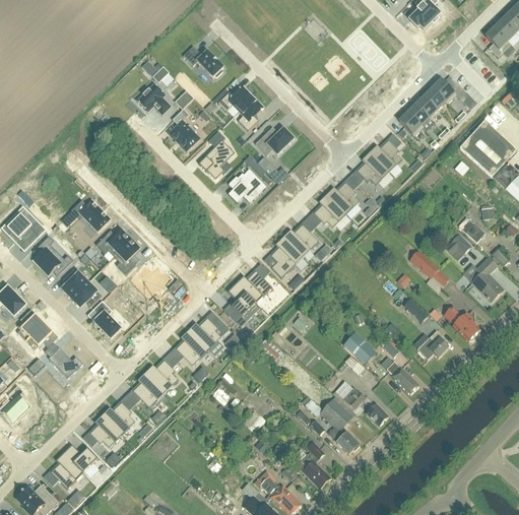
[(417,10),(409,18),(416,25),(418,23),(423,28),(431,20),(433,21),(438,16),(437,15),(439,12),(432,5),(437,0),(416,0),(414,2),(419,7),(417,9),(417,10)]
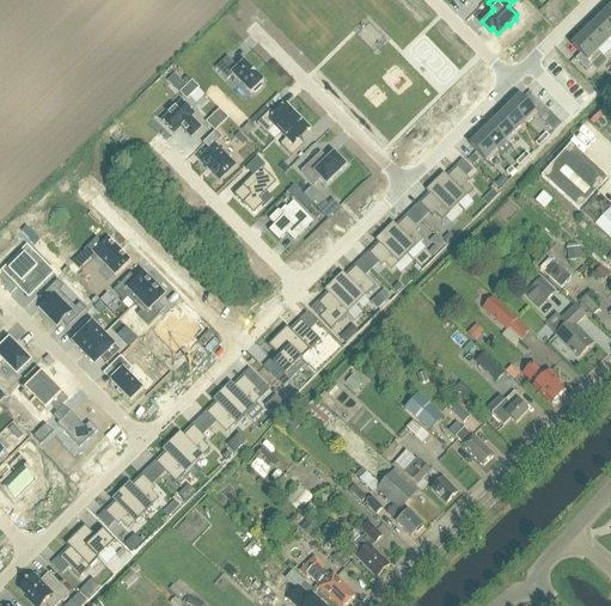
[(610,4),(610,2),(600,12),(610,23),(610,4)]
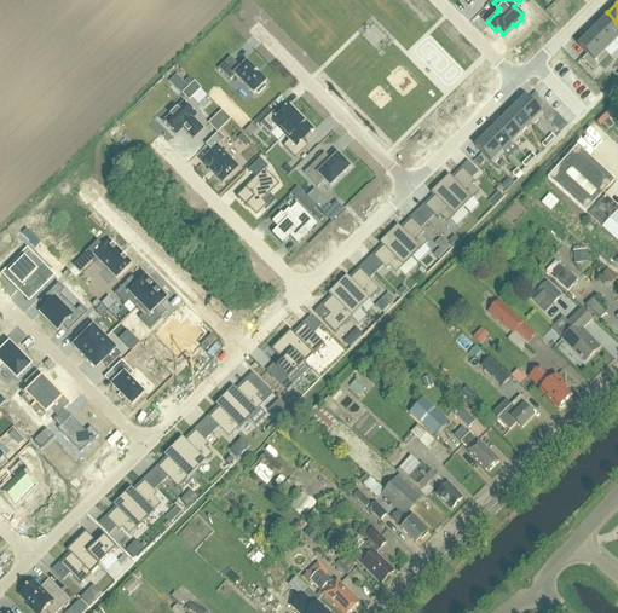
[(617,23),(607,12),(598,22),(613,38),(617,33),(617,23)]
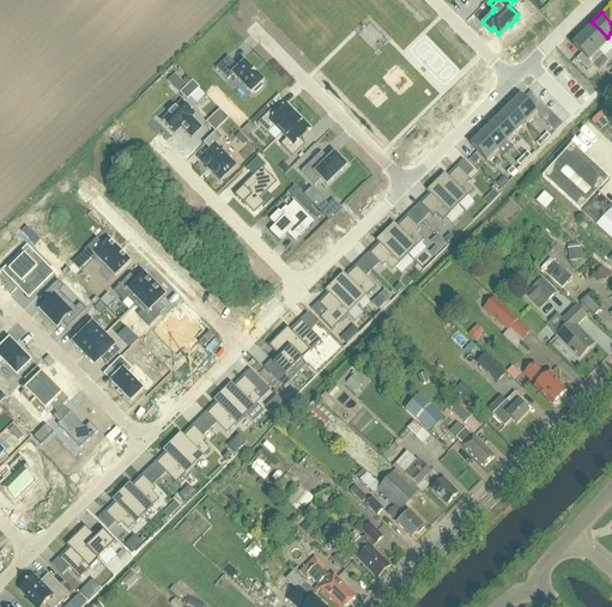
[(592,22),(582,31),(598,47),(607,37),(592,22)]
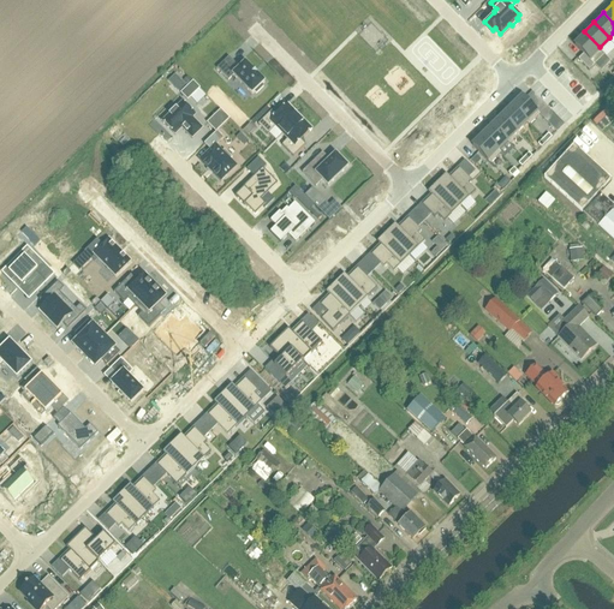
[(516,27),(505,34),(507,39),(519,31),(516,27)]
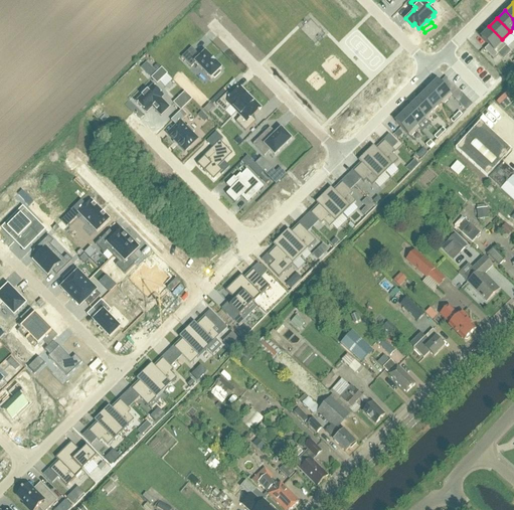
[(489,26),(481,35),(488,42),(483,47),(492,56),(497,51),(506,42),(502,39),(489,26)]
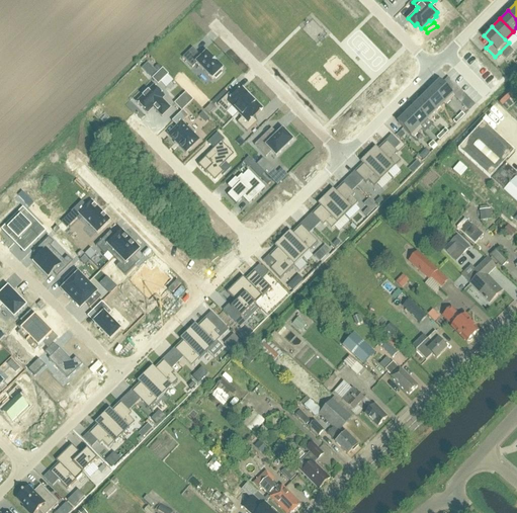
[(421,38),(413,28),(410,31),(418,41),(421,38)]
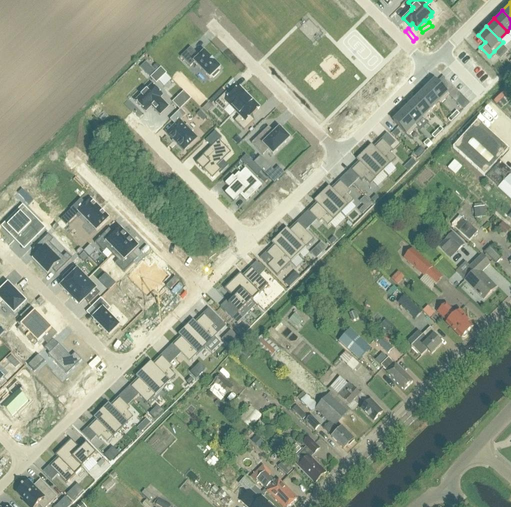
[(190,44),(180,54),(190,64),(194,60),(209,75),(211,73),(212,75),(219,69),(217,67),(219,65),(213,59),(210,55),(203,49),(197,56),(194,53),(196,51),(190,44)]
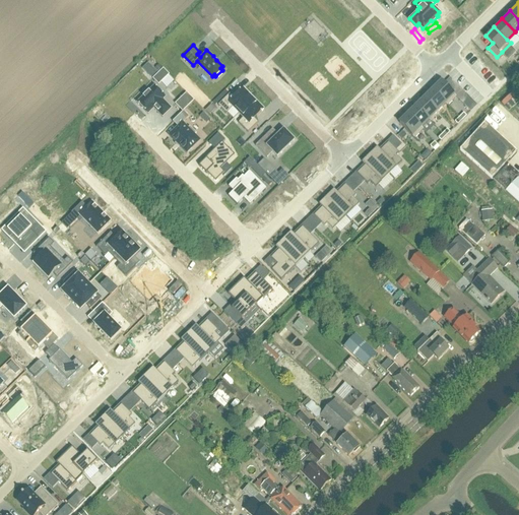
[(139,65),(147,72),(153,66),(145,58),(139,65)]
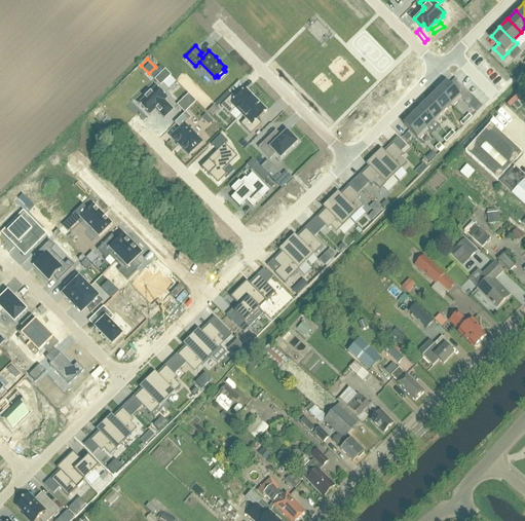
[(170,72),(164,67),(154,76),(159,82),(170,72)]
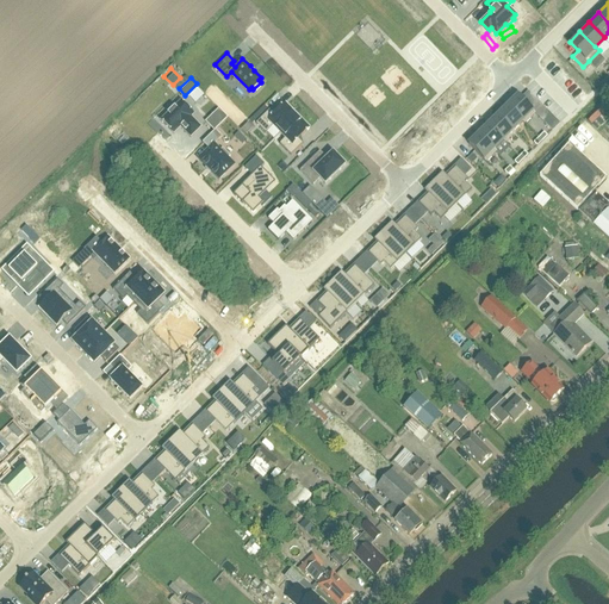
[(221,91),(212,98),(237,123),(244,116),(221,91)]
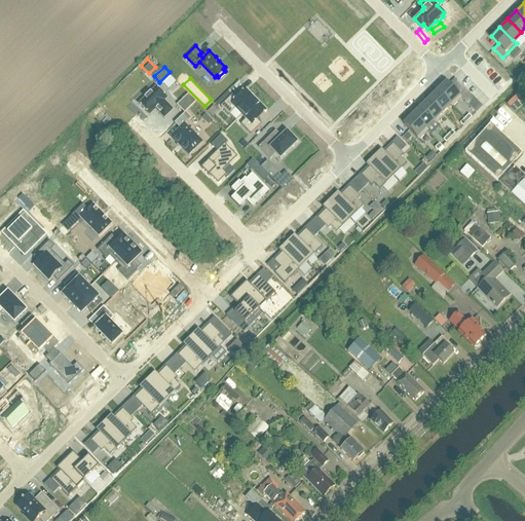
[(446,80),(437,88),(450,102),(451,104),(460,95),(446,80)]
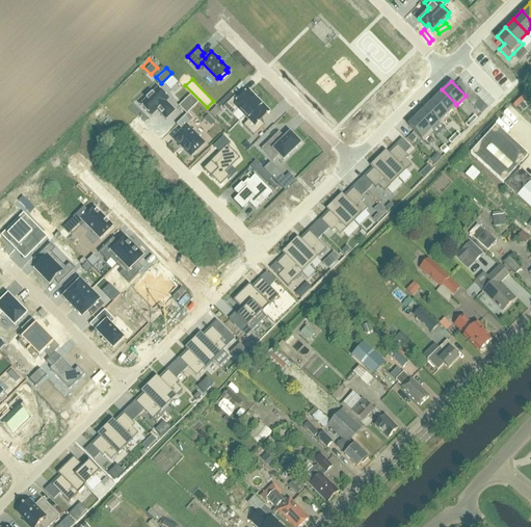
[(139,102),(151,113),(157,108),(165,116),(175,108),(165,99),(168,97),(157,85),(139,102)]
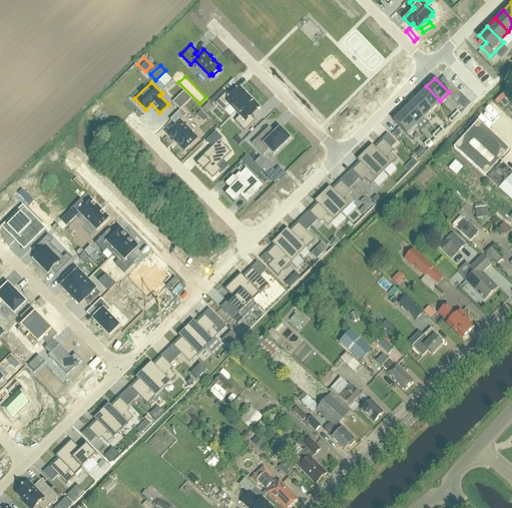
[(225,89),(214,101),(222,109),(229,102),(235,108),(248,95),(239,85),(229,94),(225,89)]
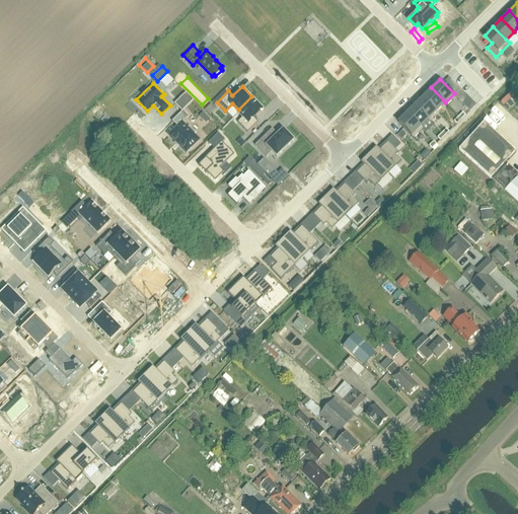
[(431,87),(423,95),(436,108),(444,100),(431,87)]
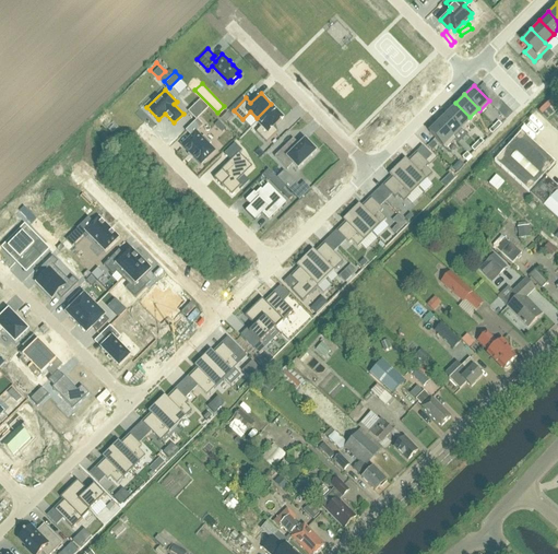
[(196,116),(208,105),(200,97),(188,108),(196,116)]
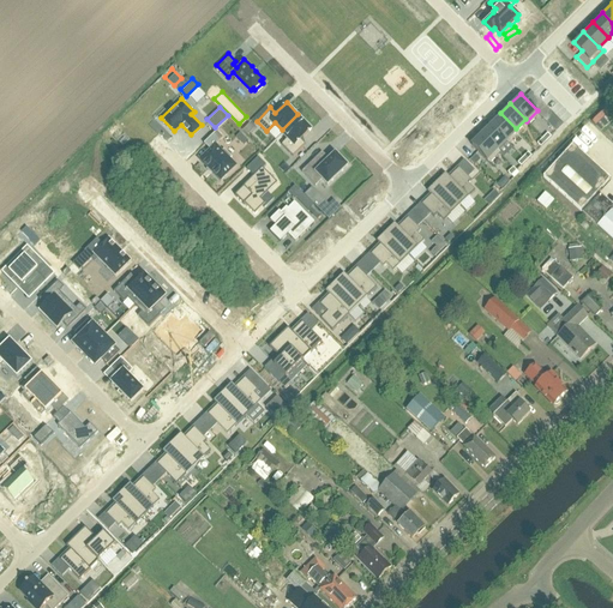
[(500,113),(491,122),(506,138),(508,140),(518,130),(516,128),(500,113)]
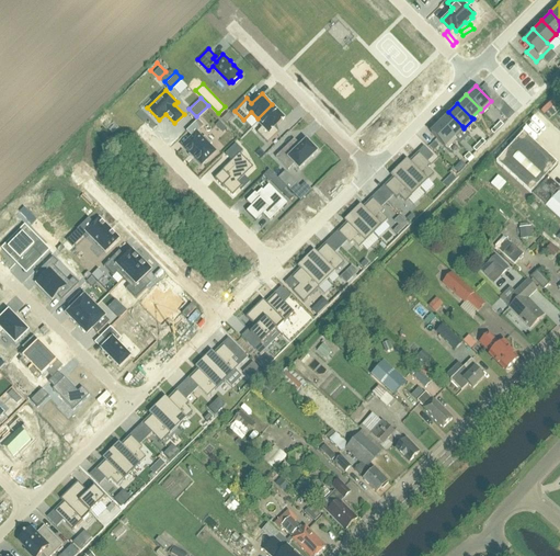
[(262,124),(256,129),(267,140),(277,129),(273,125),(283,115),(272,104),(258,118),(262,124)]
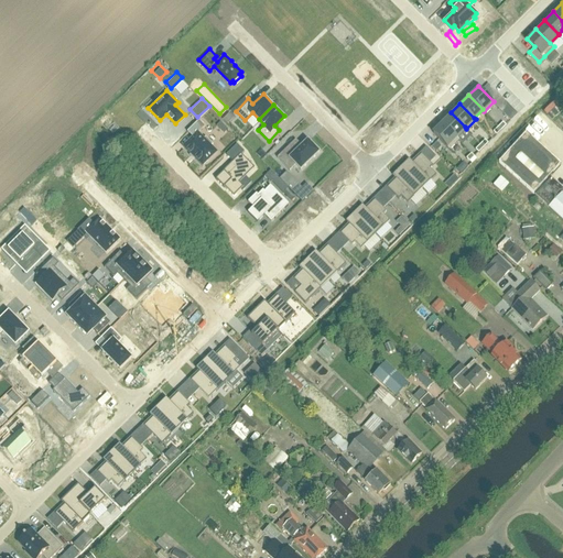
[(516,111),(510,105),(504,111),(509,118),(516,111)]
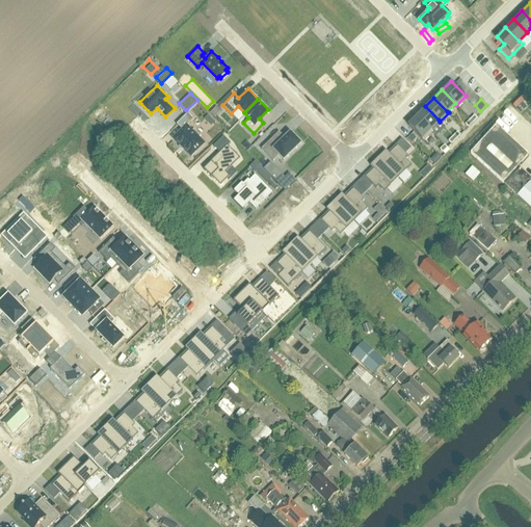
[(425,106),(417,114),(430,128),(439,120),(425,106)]
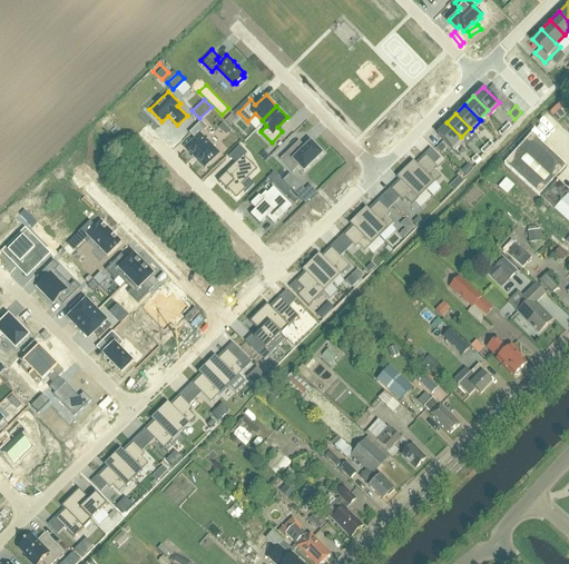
[(185,145),(185,146),(203,164),(204,165),(205,164),(217,151),(218,150),(217,150),(212,145),(214,142),(207,136),(205,137),(199,131),(206,125),(200,118),(188,130),(194,136),(185,145)]
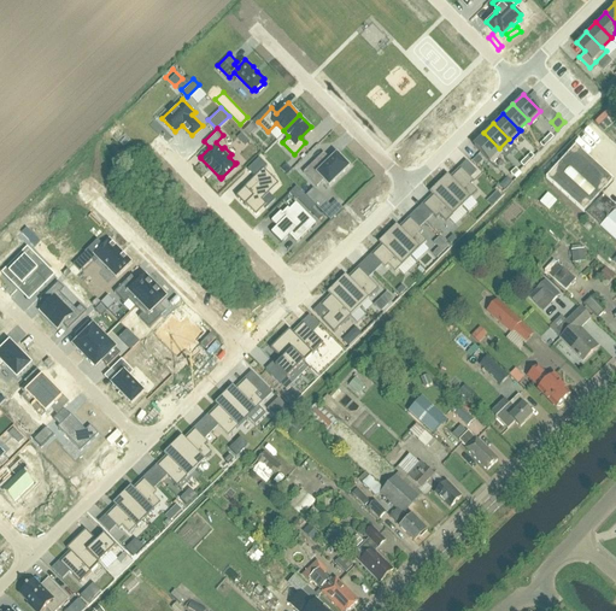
[(484,133),(473,142),(491,160),(502,150),(499,148),(484,133)]
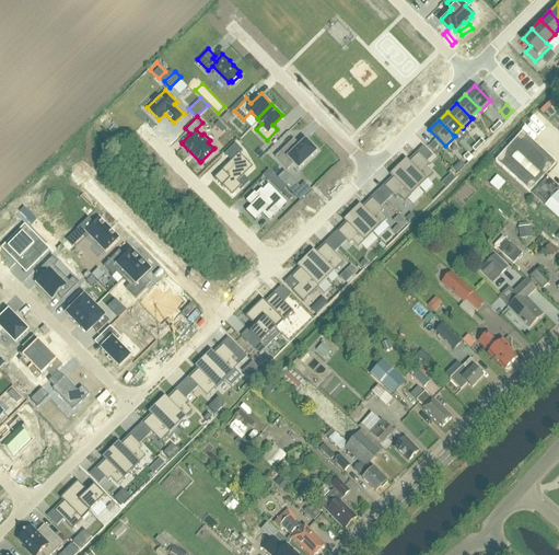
[(534,182),(554,160),(521,128),(495,158),(528,189),(544,204),(558,218),(558,194),(558,186),(545,173),(535,183),(534,182)]
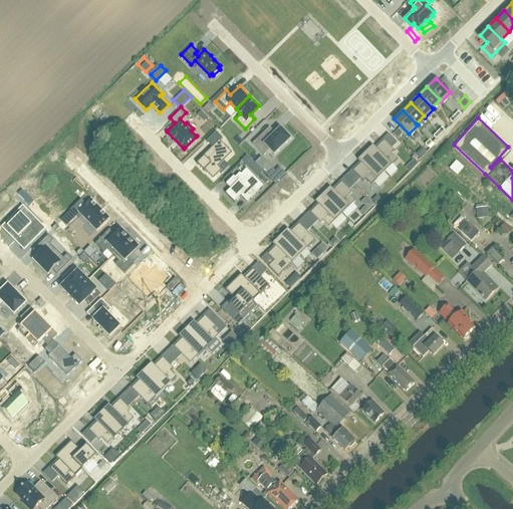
[(262,131),(252,141),(263,153),(269,148),(273,153),(289,137),(288,135),(289,134),(283,126),(281,128),(280,126),(268,138),(262,131)]
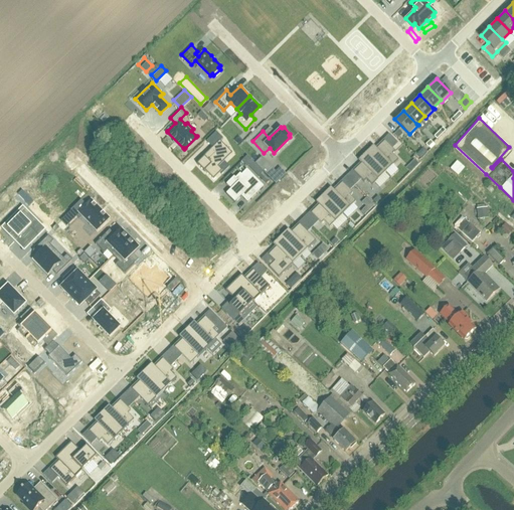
[(222,136),(215,129),(206,139),(212,145),(207,149),(210,152),(206,156),(204,154),(196,161),(203,169),(204,168),(212,177),(221,168),(218,164),(231,151),(219,139),(222,136)]
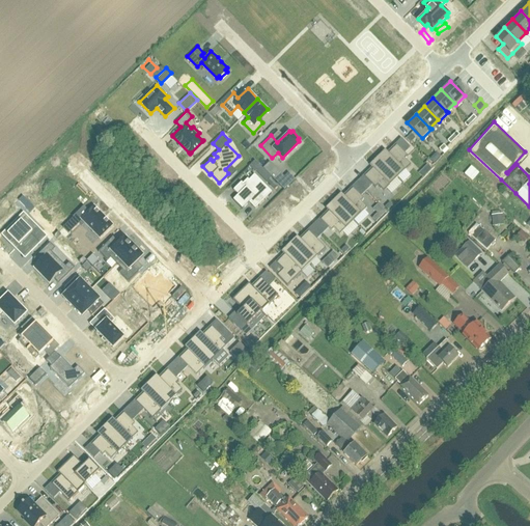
[(384,147),(377,155),(396,175),(410,162),(405,156),(407,154),(403,150),(396,142),(388,150),(386,149),(384,147)]
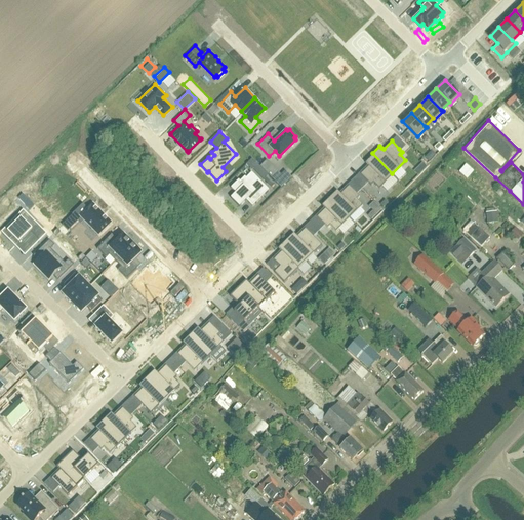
[(193,157),(197,162),(210,150),(206,145),(193,157)]
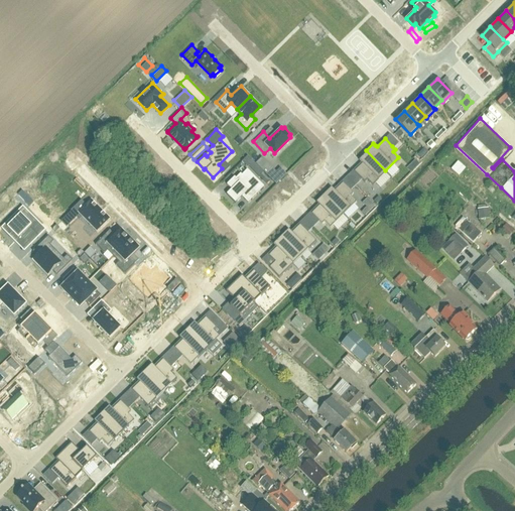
[(372,183),(385,170),(366,150),(359,157),(360,159),(362,161),(354,169),(361,176),(364,179),(367,177),(372,183)]
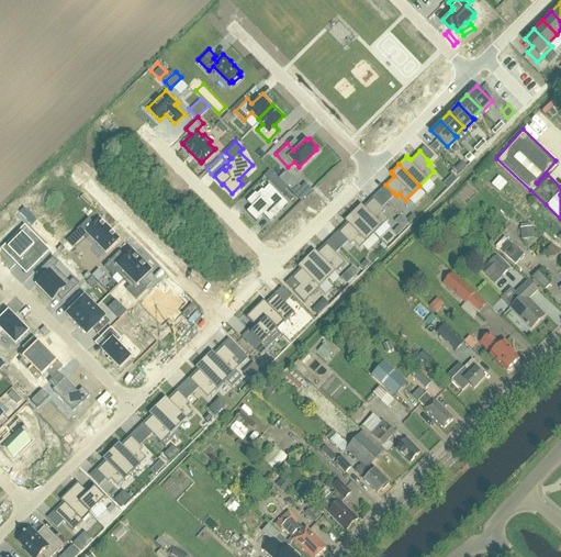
[(275,173),(270,178),(281,189),(285,184),(275,173)]
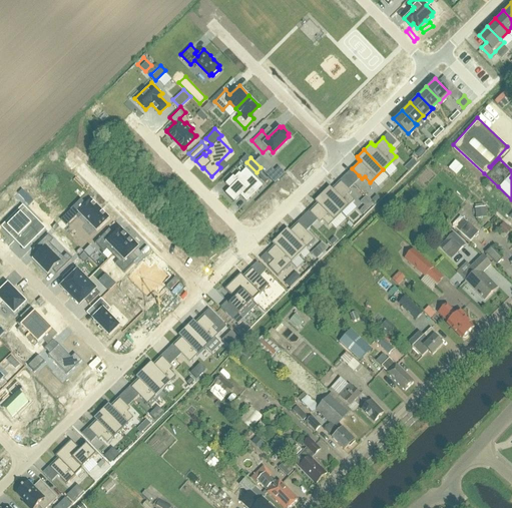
[(456,158),(449,165),(457,172),(463,165),(456,158)]
